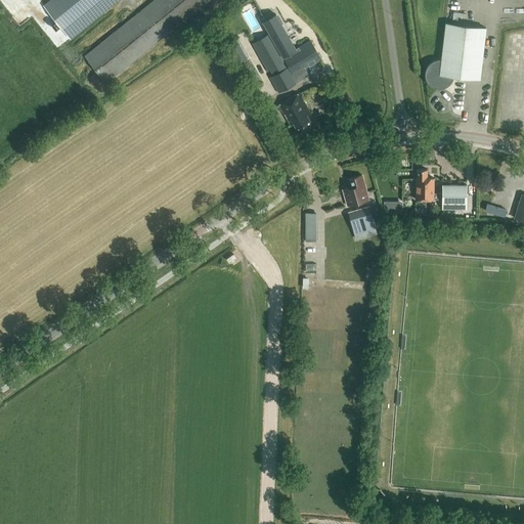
[(64,32),(104,0),(50,0),(44,6),(64,32)]
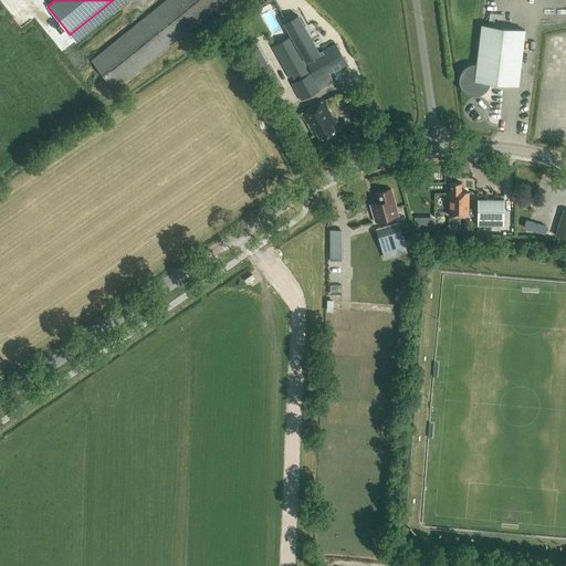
[(115,90),(224,0),(167,0),(92,62),(115,90)]
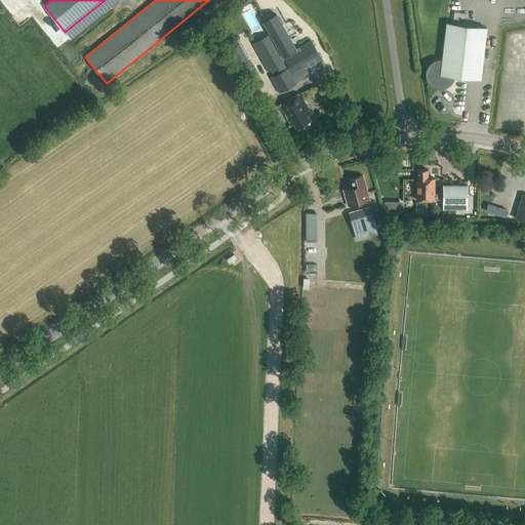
[(295,49),(278,16),(265,24),(267,29),(249,38),(279,92),(309,76),(306,69),(321,59),(311,42),(295,49)]
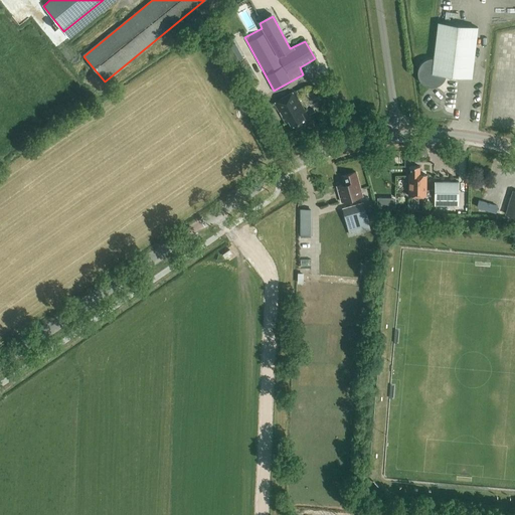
[(472,78),(478,27),(438,22),(434,58),(431,58),(428,59),(425,60),(423,61),(420,63),(419,66),(418,68),(417,71),(417,73),(418,76),(419,79),(420,81),(422,83),(425,86),(427,87),(431,88),(433,88),(436,88),(439,87),(441,84),(443,82),(445,80),(446,78),(447,75),(472,78)]
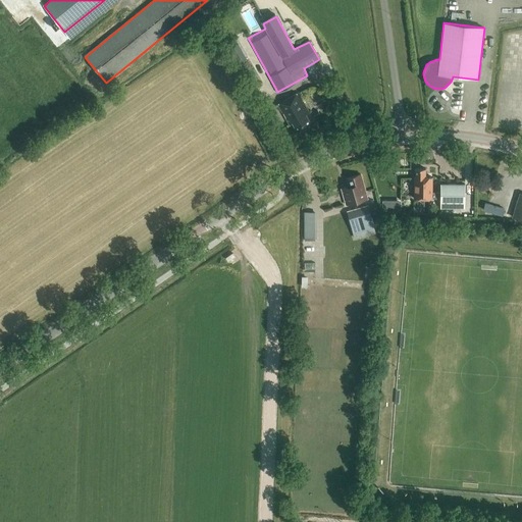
[(295,31),(290,34),(295,43),(300,40),(295,31)]
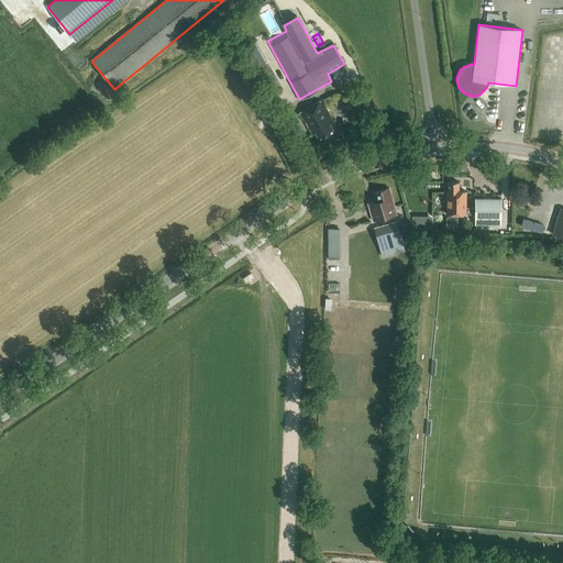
[(335,134),(330,125),(332,123),(320,101),(300,112),(312,135),(316,133),(321,143),(335,134)]
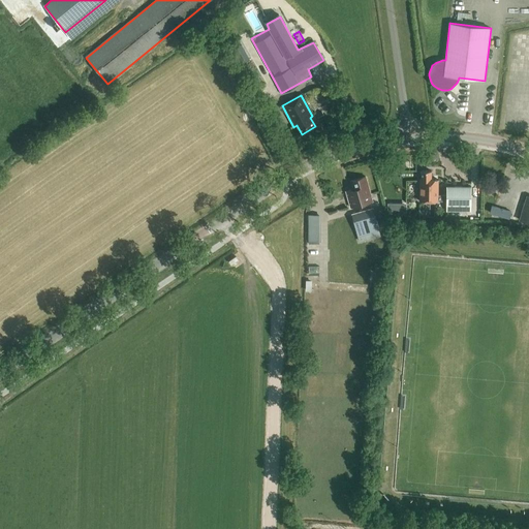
[(431,172),(421,170),(421,180),(419,180),(419,201),(438,201),(446,201),(446,212),(471,212),(471,187),(446,187),(446,195),(438,195),(438,180),(431,180),(431,172)]
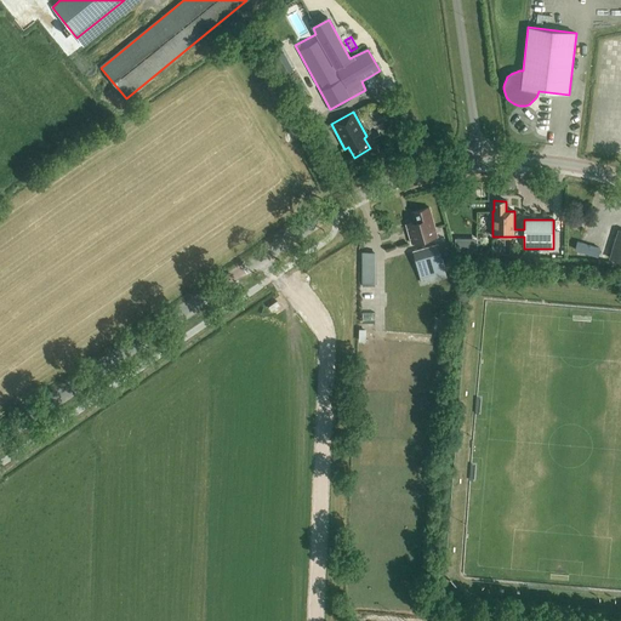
[(411,212),(415,223),(406,226),(411,244),(437,237),(437,235),(429,208),(411,212)]
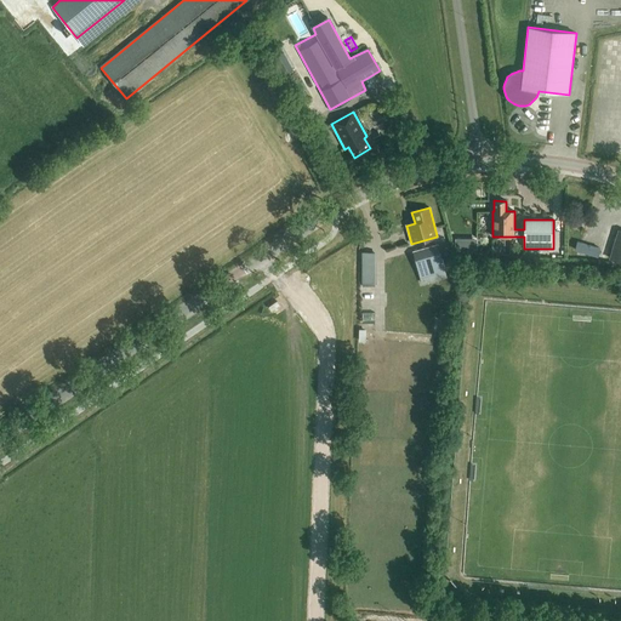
[(571,218),(570,222),(573,226),(576,228),(580,226),(581,222),(580,217),(576,216),(571,218)]
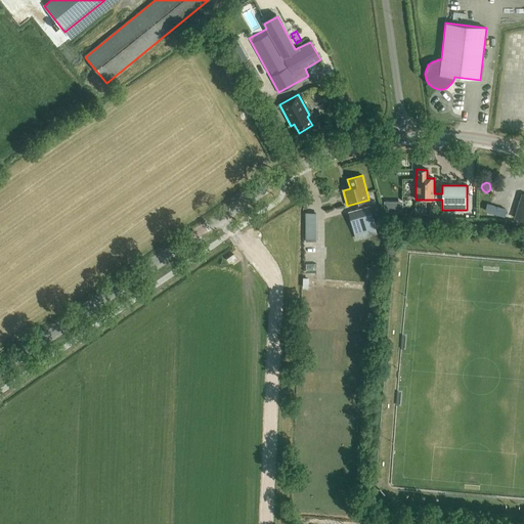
[(523,195),(522,194),(515,218),(523,221),(523,195)]
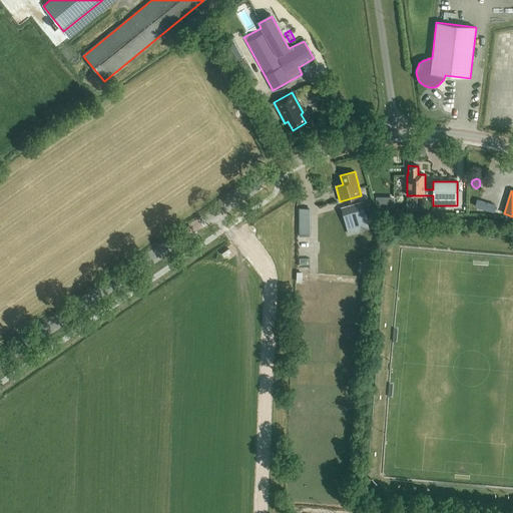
[(389,208),(389,197),(376,197),(376,208),(389,208)]
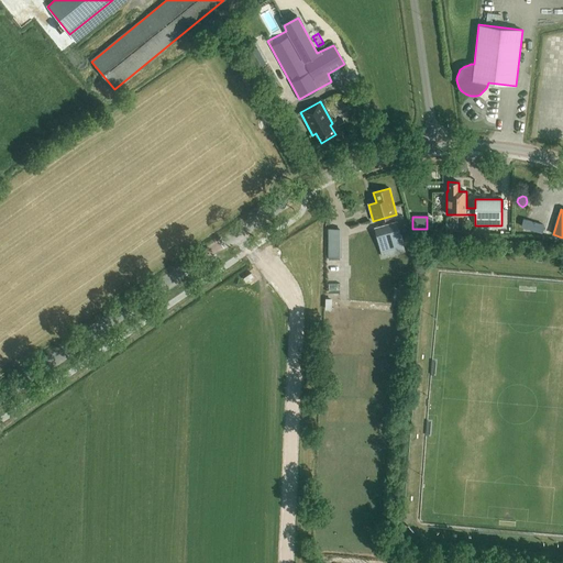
[(405,252),(400,235),(396,222),(374,229),(383,257),(405,252)]
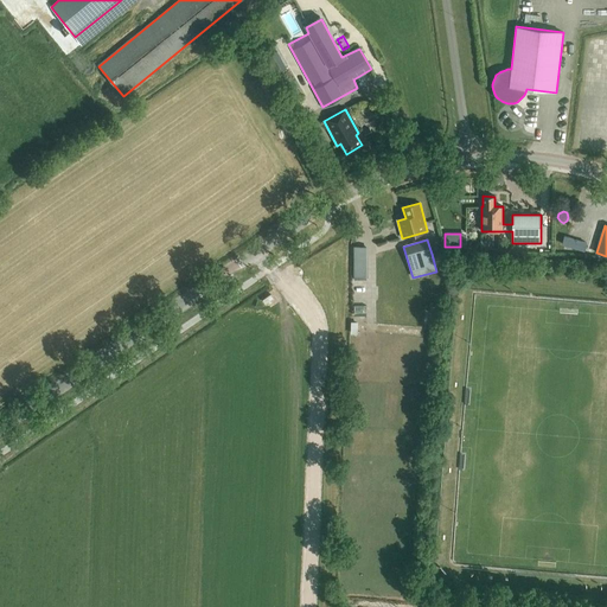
[(365,278),(365,248),(353,248),(353,279),(365,278)]
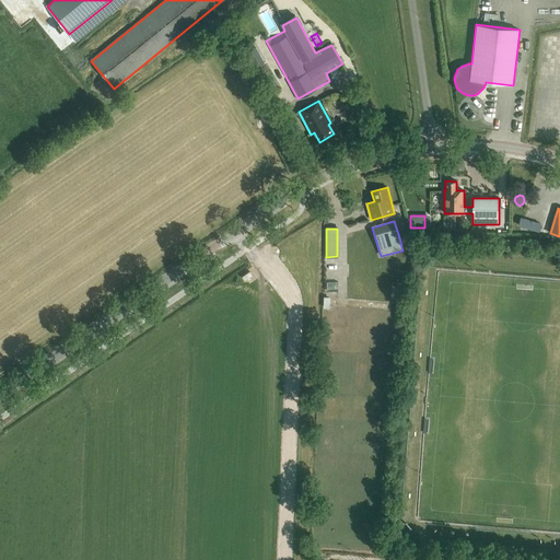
All buildings are outlined.
